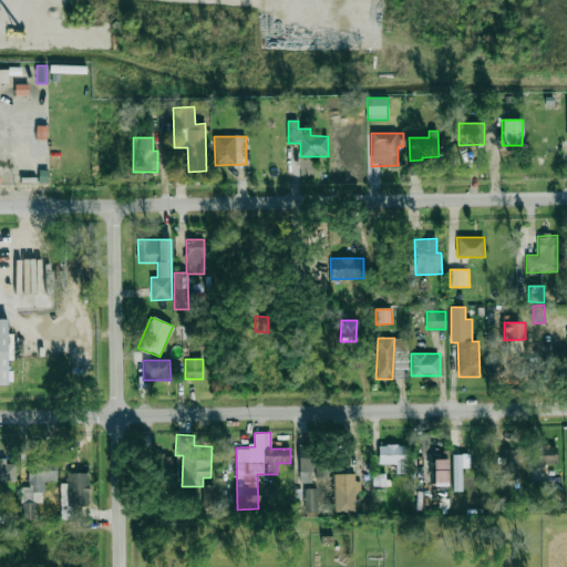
[(556,444),(529,444),(528,466),(556,467),(556,444)]
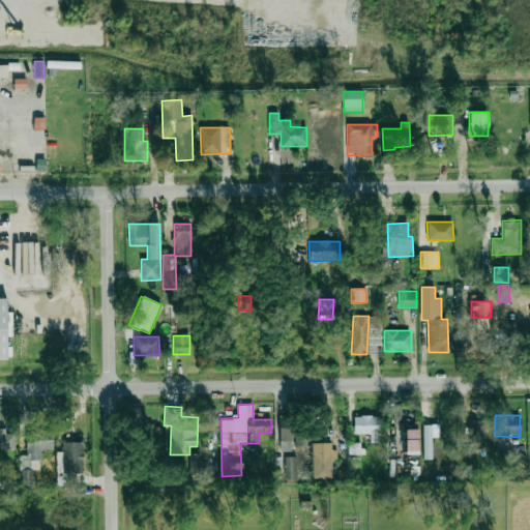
[(294,451),(293,416),(278,417),(280,451),(294,451)]
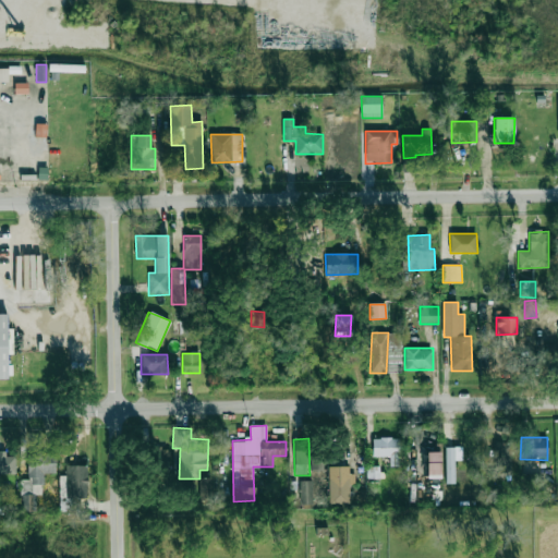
[(399,438),(373,438),(372,456),(389,457),(389,465),(399,466),(399,438)]
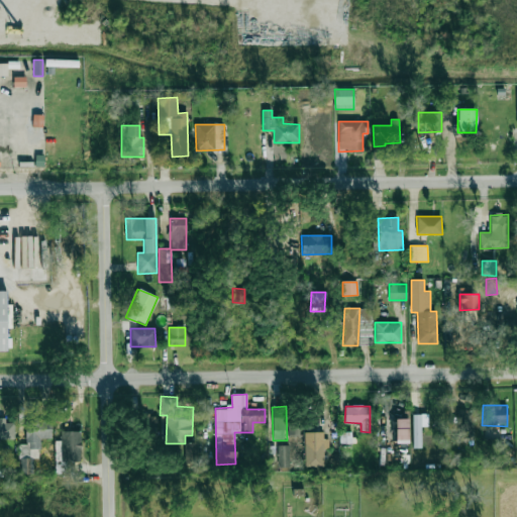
[(472,437),(471,409),(457,409),(458,437),(472,437)]
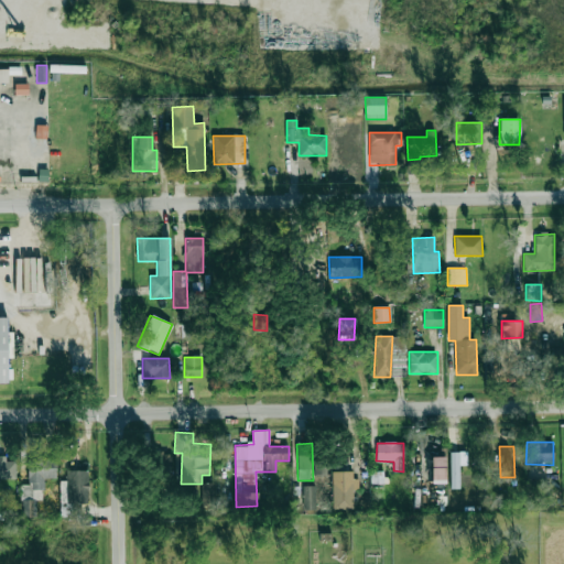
[(459,488),(459,465),(467,465),(466,452),(449,452),(451,489),(459,488)]
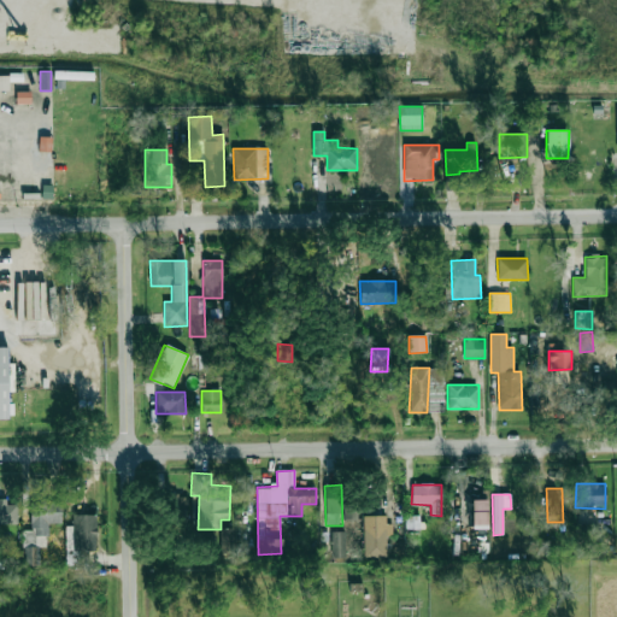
[(187,495),(166,495),(166,513),(188,513),(187,495)]
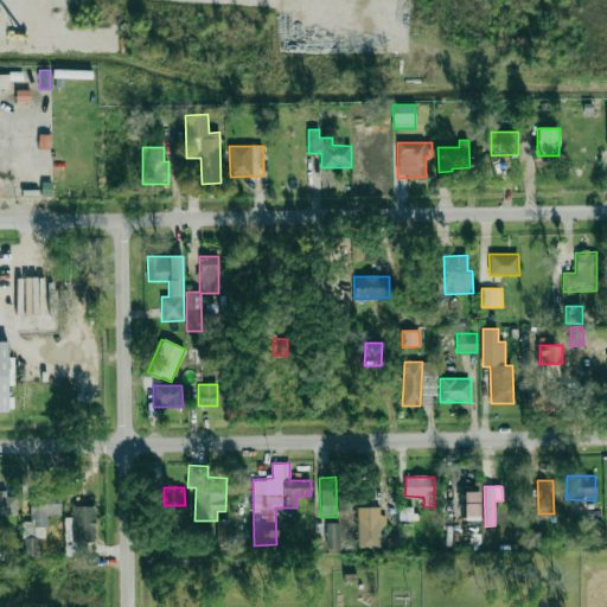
[(17,497),(6,497),(6,491),(0,491),(0,515),(17,516),(17,497)]
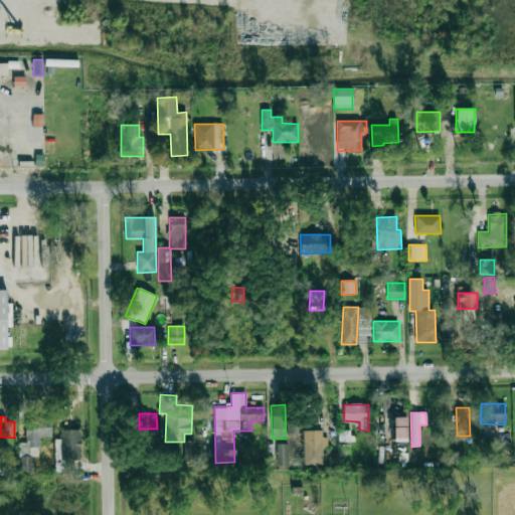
[(406,416),(393,417),(394,439),(407,438),(406,416)]
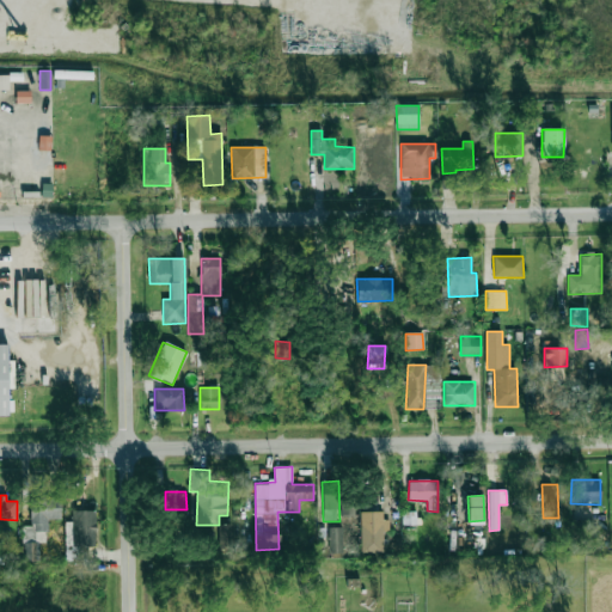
[(23,526),(23,562),(40,561),(38,543),(48,543),(47,519),(61,519),(61,499),(30,499),(31,526),(23,526)]
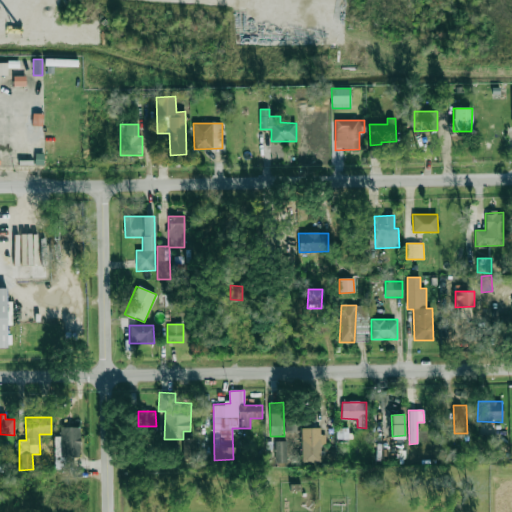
[(54,470),(73,470),(73,457),(80,457),(80,427),(60,427),(60,436),(55,436),(54,470)]
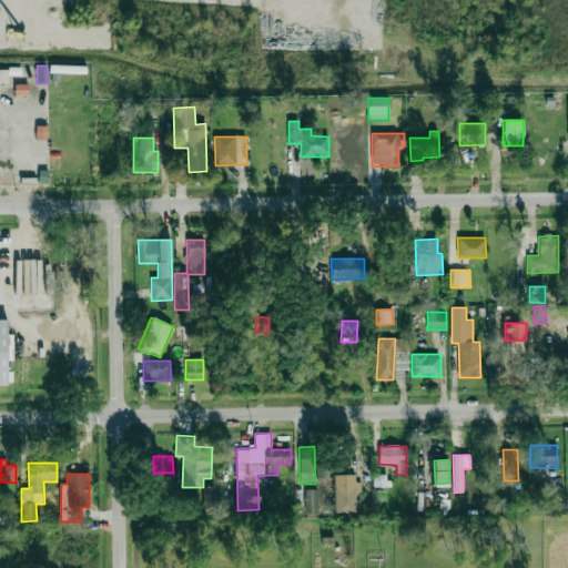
[(335,475),(334,513),(355,514),(356,493),(358,493),(358,475),(335,475)]
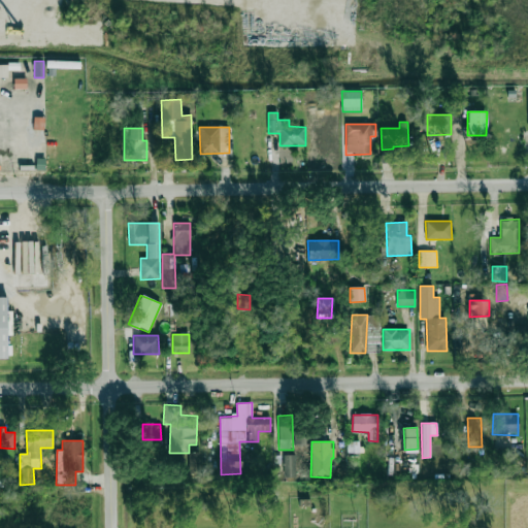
[(348,452),(360,451),(360,441),(347,441),(348,452)]
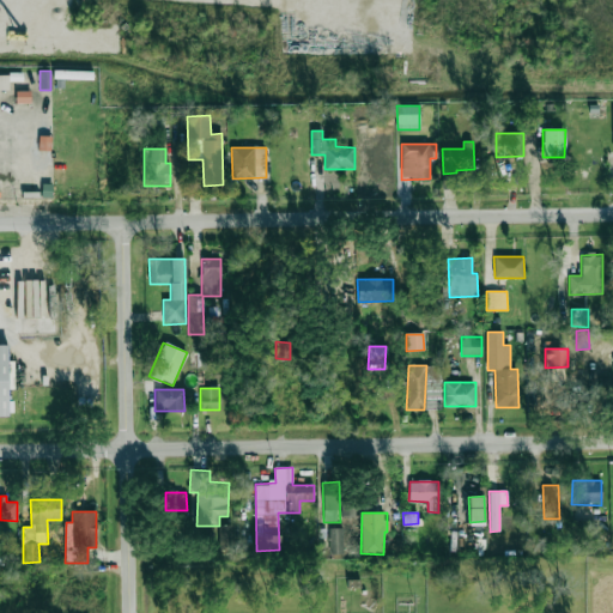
[(232,546),(232,526),(219,526),(219,546),(232,546)]
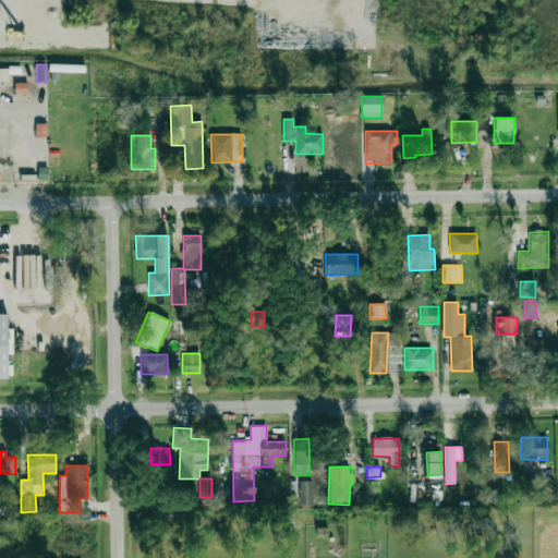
[(300,505),(314,505),(313,481),(300,481),(300,505)]
